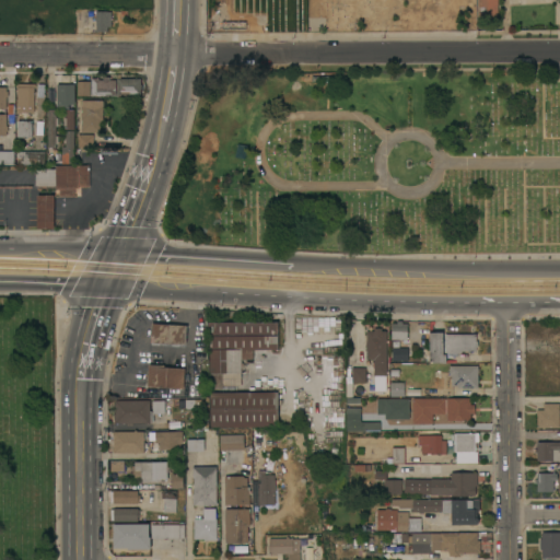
[(498,0),(498,19),(478,19),(478,0),(498,0)]
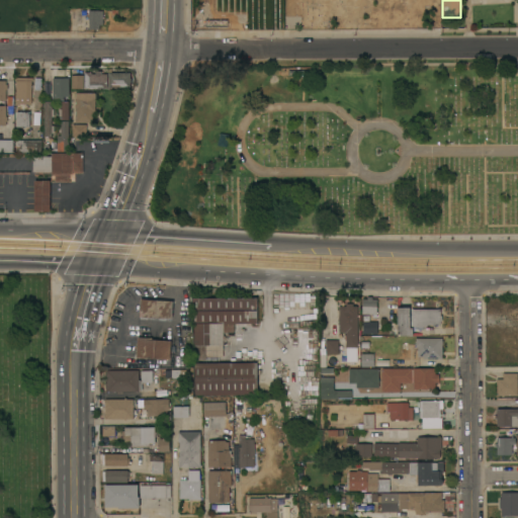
[(103,24),(100,24),(100,29),(89,29),(89,22),(81,22),(81,10),(89,10),(103,10),(103,24)]
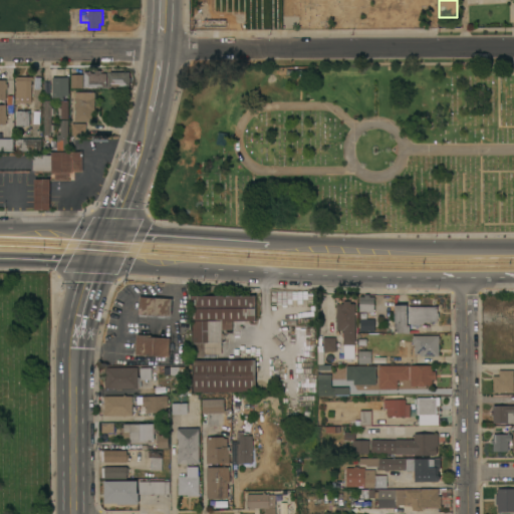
[(90,71),(90,72),(94,72),(94,70),(100,70),(100,73),(106,73),(106,87),(83,87),(83,71),(90,71)]
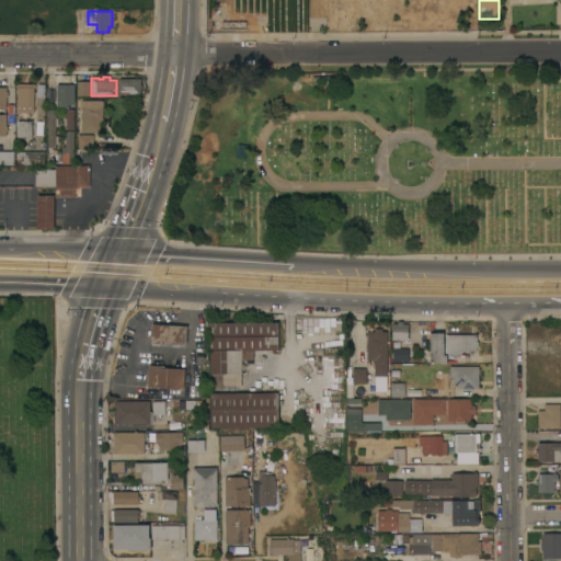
[(141,78),(141,84),(142,84),(142,88),(141,88),(141,94),(117,94),(117,78),(141,78)]
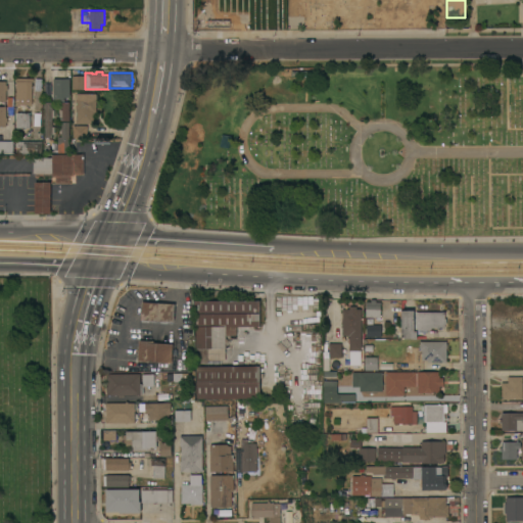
[(85,89),(73,89),(73,76),(85,76),(85,89)]
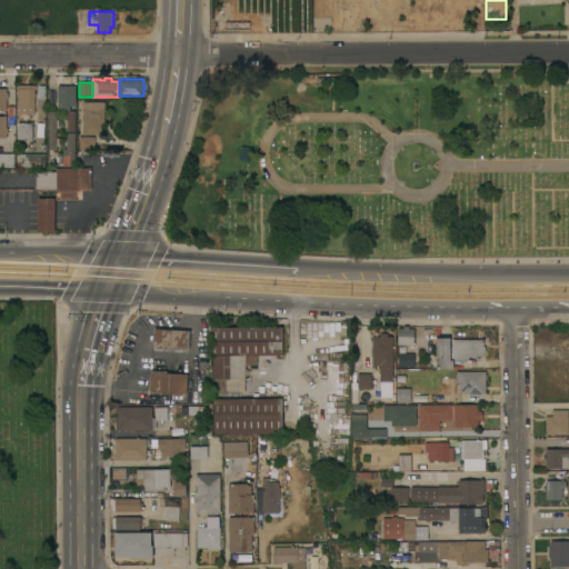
[(22,113),(22,116),(18,116),(18,109),(18,89),(16,89),(16,85),(36,85),(36,88),(35,88),(35,113),(22,113)]
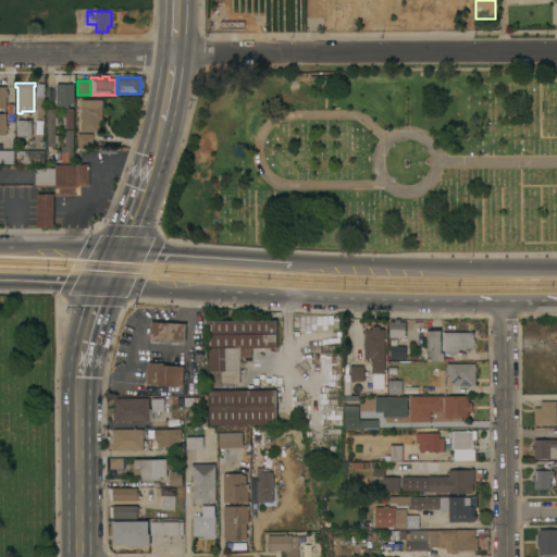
[(74,103),(69,103),(69,108),(57,108),(57,83),(74,83),(74,103)]
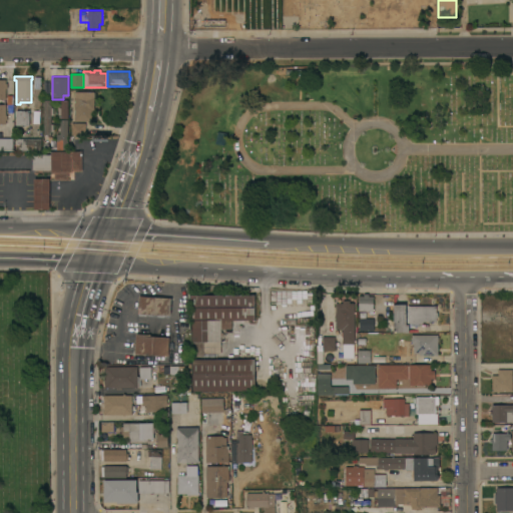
[(6,83),(7,83),(7,88),(6,88),(6,96),(14,96),(14,106),(6,106),(6,115),(7,115),(7,120),(6,120),(6,123),(0,123),(0,79),(6,79),(6,83)]
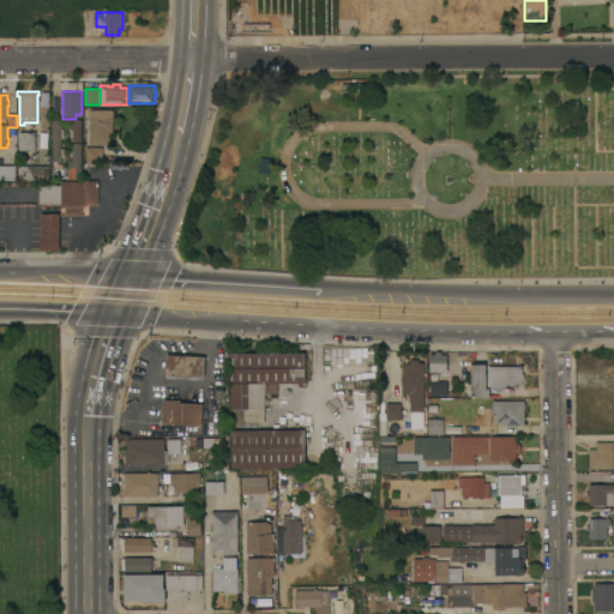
[(113,109),(113,137),(109,137),(109,145),(90,145),(89,109),(113,109)]
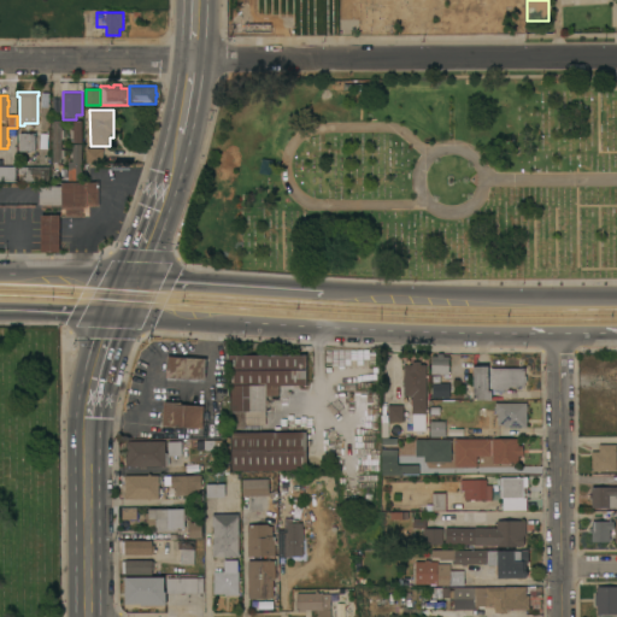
[(82,142),(74,142),(74,139),(71,139),(71,129),(72,129),(72,121),(82,119),(82,142)]
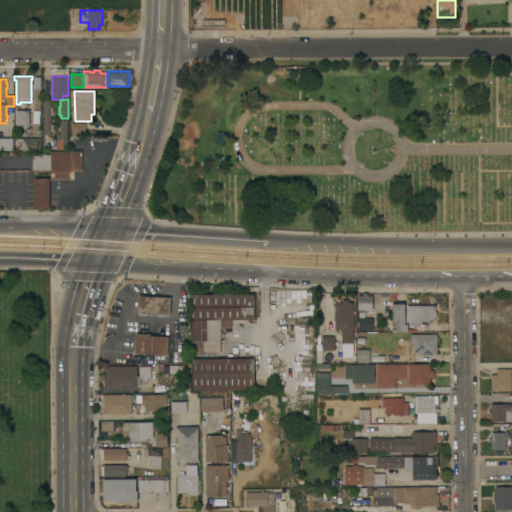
[(51,100),(51,107),(53,107),(53,115),(51,115),(51,124),(53,124),(54,131),(51,131),(51,136),(48,136),(48,134),(44,134),(43,100),(51,100)]
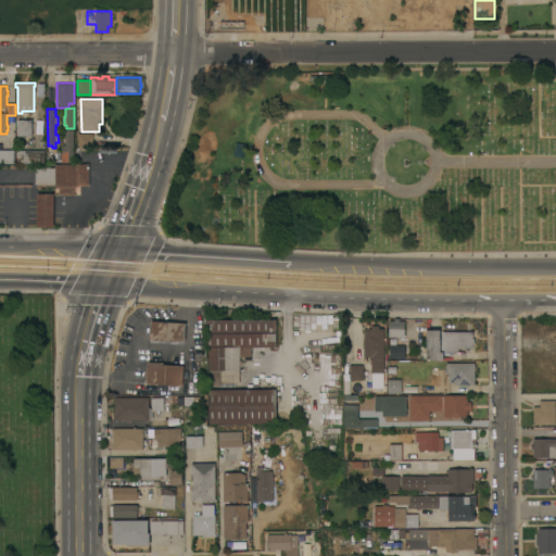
[(33,119),(33,121),(36,121),(36,135),(32,135),(32,136),(27,136),(27,137),(23,137),(23,136),(16,136),(16,119),(33,119)]
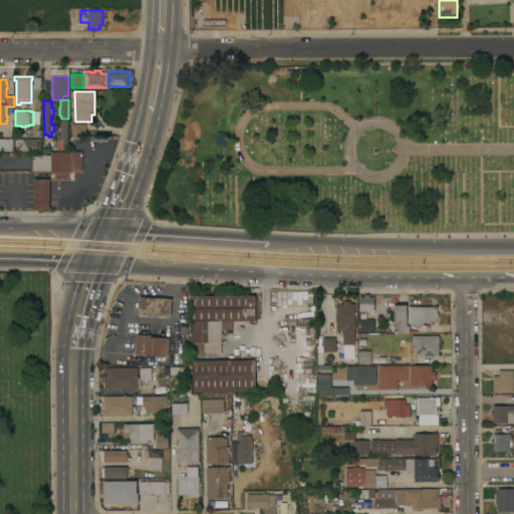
[(68,150),(57,150),(57,135),(60,135),(60,131),(58,131),(58,122),(60,122),(60,119),(68,119),(68,150)]
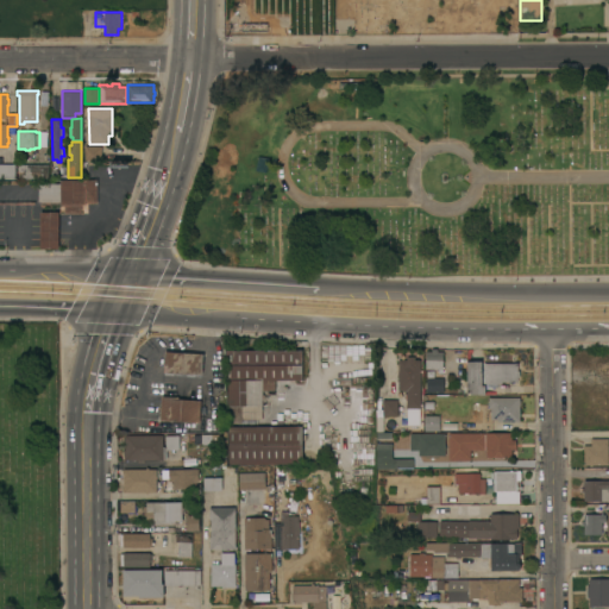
[(101,145),(101,161),(85,161),(86,145),(101,145)]
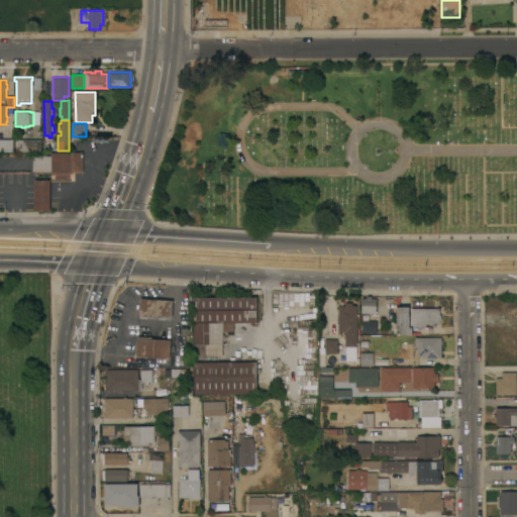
[(13,151),(0,151),(0,138),(13,139),(13,151)]
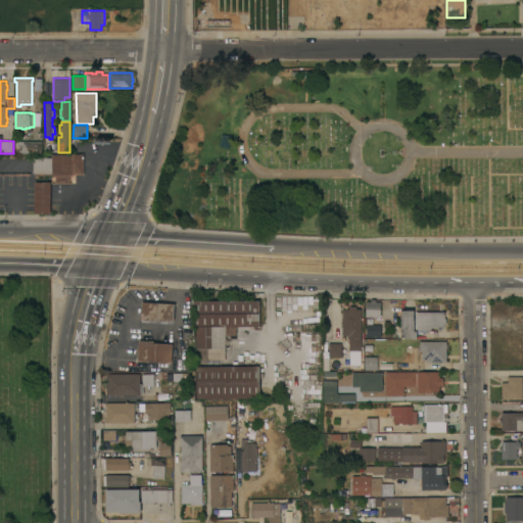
[(42,153),(19,153),(19,147),(16,147),(16,141),(42,141),(42,153)]
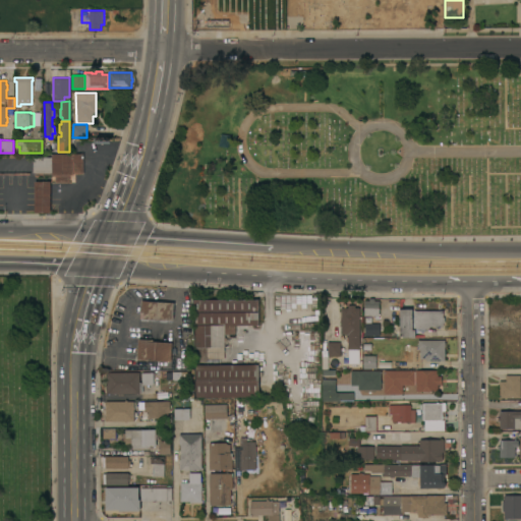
[(52,157),(52,154),(82,154),(82,173),(73,173),(73,175),(69,175),(69,181),(56,181),(56,175),(52,175),(52,173),(33,173),(33,157),(52,157)]
